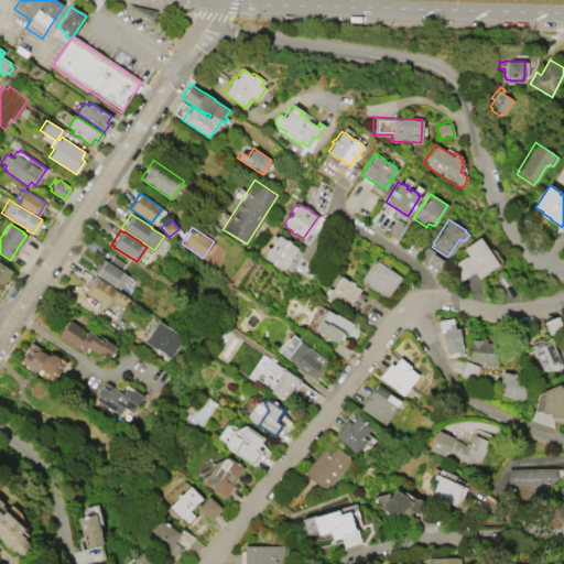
[(297,248),(283,270),(275,264),(274,266),(270,263),(271,262),(263,257),(266,255),(263,253),(268,247),(269,248),(272,243),(271,242),(274,236),(277,237),(278,235),(285,240),(286,238),(291,241),(290,242),(297,248)]
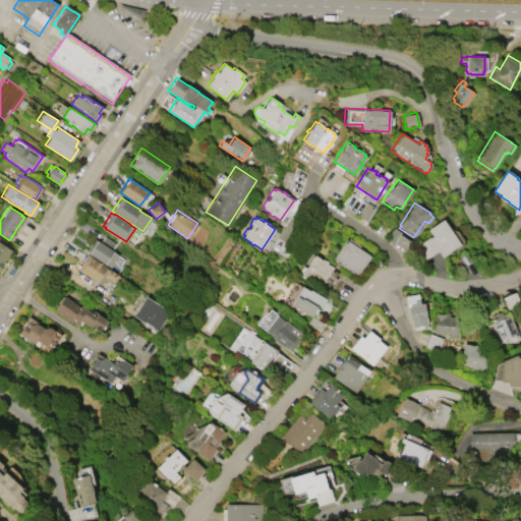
[(443,219),(460,244),(442,256),(438,250),(425,258),(416,245),(429,236),(430,237),(431,235),(427,229),(443,219)]
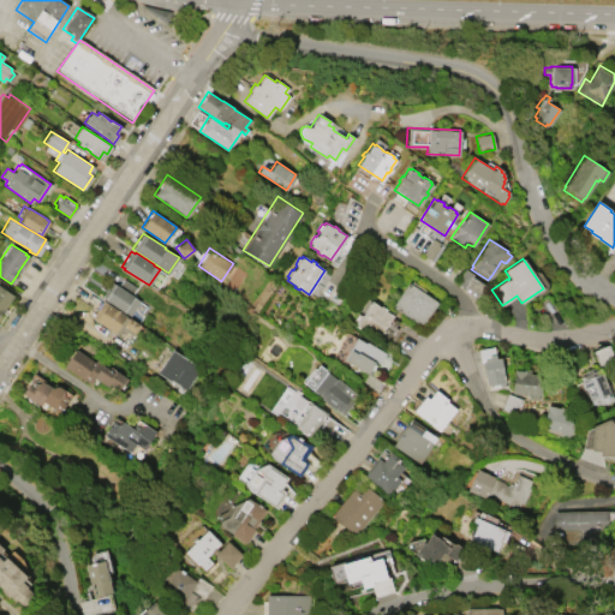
[(454,281),(464,268),(472,274),(463,287),(454,281)]
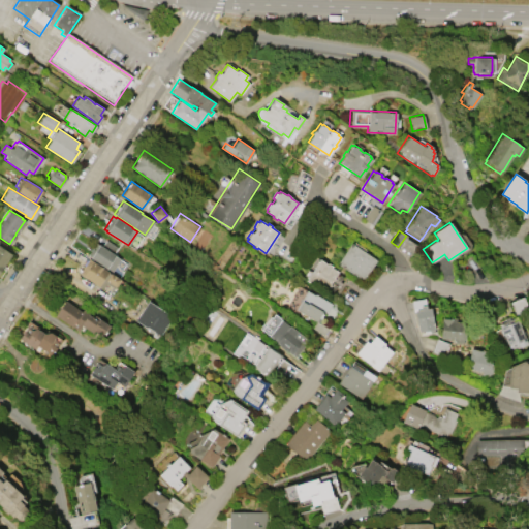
[(98,244),(101,245),(105,239),(117,246),(113,253),(115,254),(115,255),(120,258),(111,272),(90,257),(90,256),(87,255),(95,243),(98,245),(98,244)]
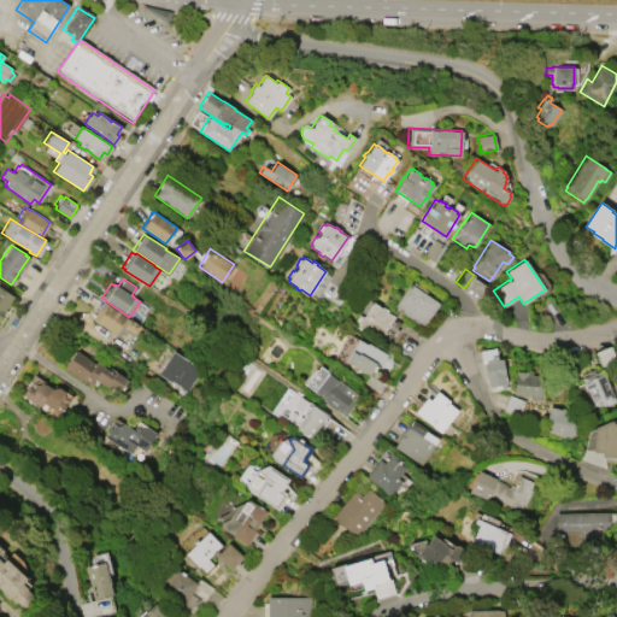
[(393,307),(409,283),(439,303),(423,328),(393,307)]
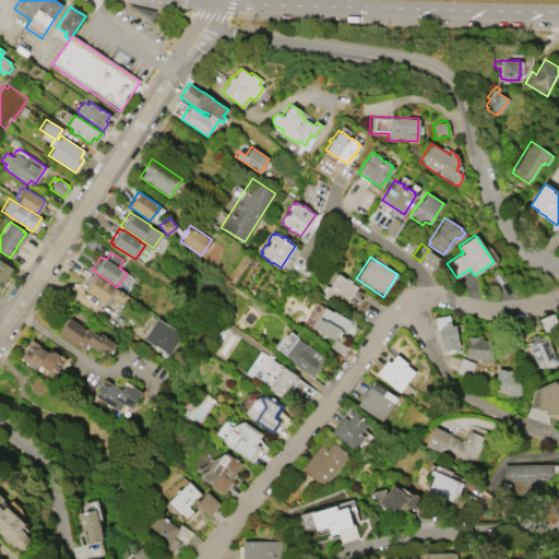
[(0,260),(11,268),(2,282),(2,283),(0,286),(0,260)]
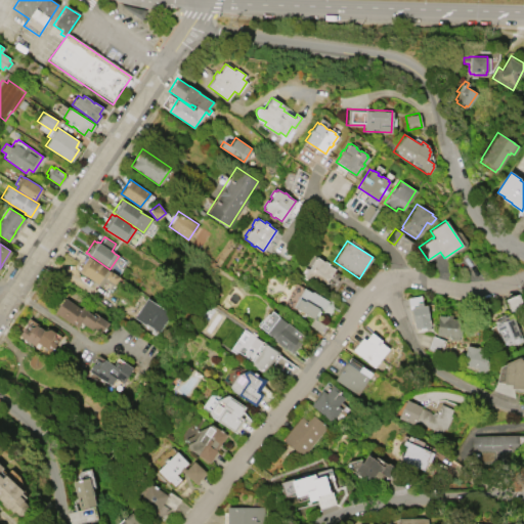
[(107,268),(106,269),(108,270),(110,269),(119,276),(113,286),(104,279),(100,286),(97,282),(96,284),(81,273),(81,272),(78,270),(87,256),(91,258),(107,268)]
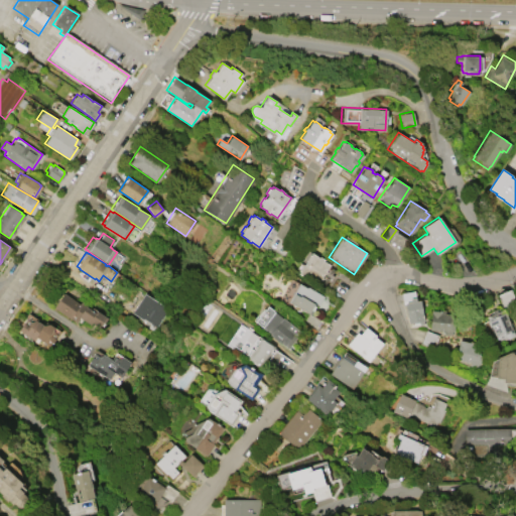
[(330,264),(326,270),(327,271),(325,273),(324,273),(323,275),(325,276),(323,279),(320,278),(315,285),(297,273),(299,271),(298,270),(302,264),(303,264),(305,261),(304,260),(309,254),(309,255),(311,253),(318,257),(318,256),(324,259),(323,260),(330,264)]
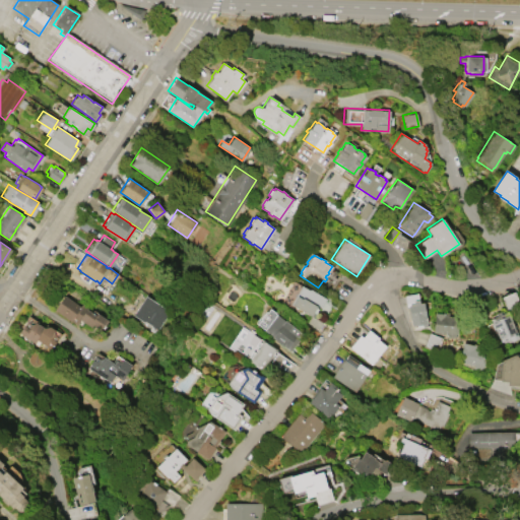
[(301,285),(309,289),(309,288),(324,297),(319,307),(318,307),(313,317),(322,322),(317,330),(306,323),(311,315),(291,305),(293,303),(291,302),(301,285)]
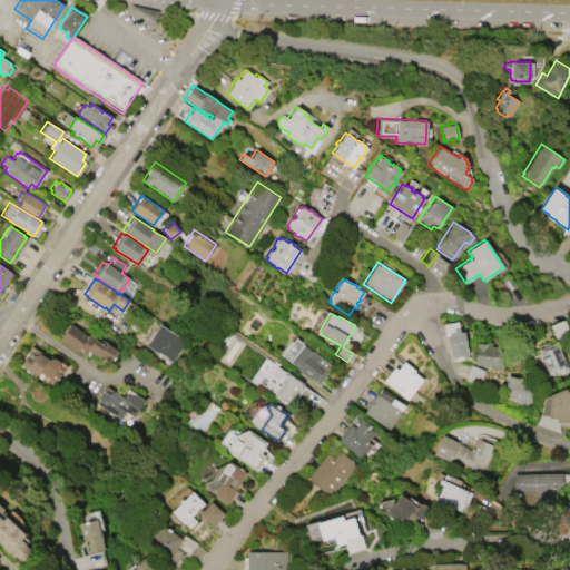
[(468,354),(467,354),(467,357),(462,359),(461,355),(450,356),(446,334),(452,333),(452,331),(444,333),(442,323),(457,321),(459,332),(463,331),(468,354)]
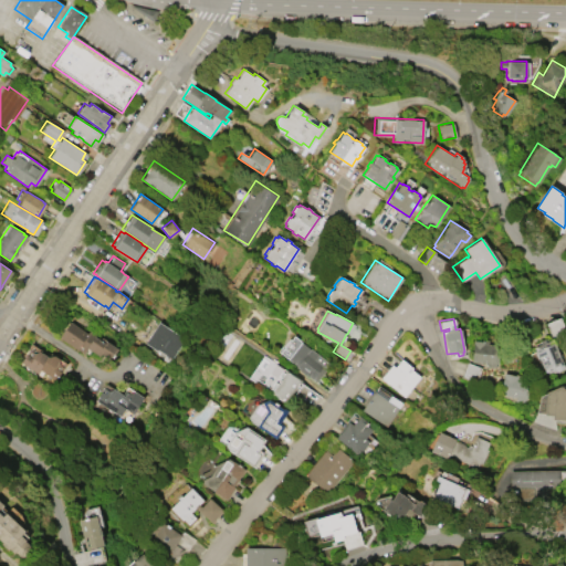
[(549,334),(563,331),(561,318),(546,322),(549,334)]
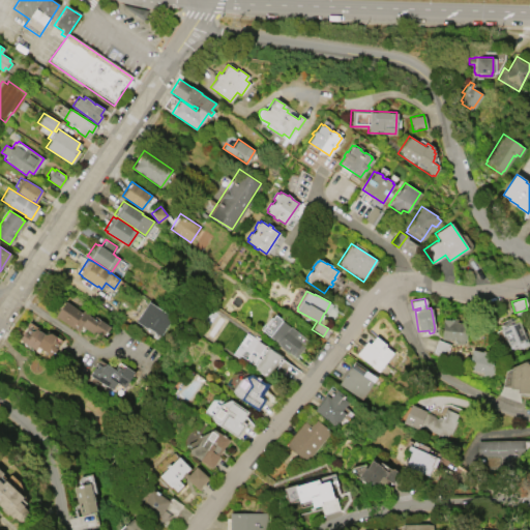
[(55,316),(65,300),(81,312),(83,308),(89,313),(88,315),(97,321),(98,319),(110,326),(102,336),(93,330),(91,332),(82,325),(78,330),(71,326),(71,327),(55,316)]
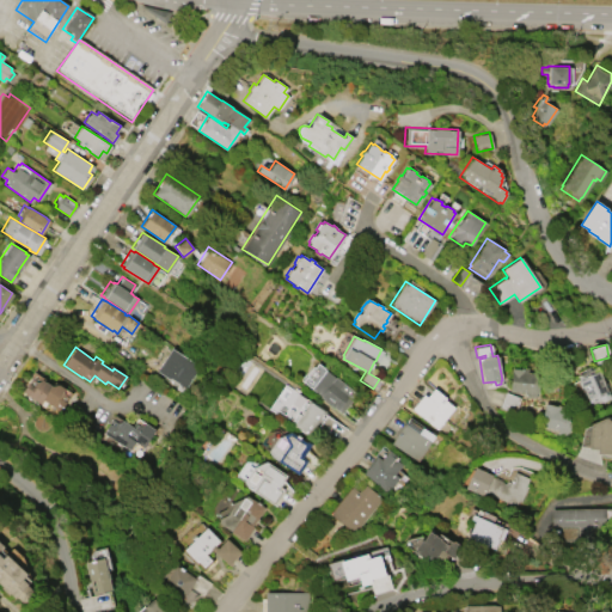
[(171,348),(199,366),(182,392),(175,387),(175,386),(163,379),(164,375),(155,371),(171,348)]
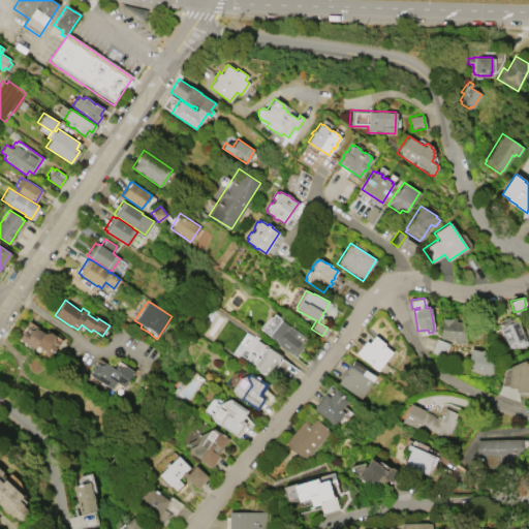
[(516,316),(527,343),(509,351),(506,343),(505,344),(503,338),(504,338),(502,335),(501,335),(499,330),(500,329),(498,323),(504,320),(503,318),(507,316),(509,319),(516,316)]
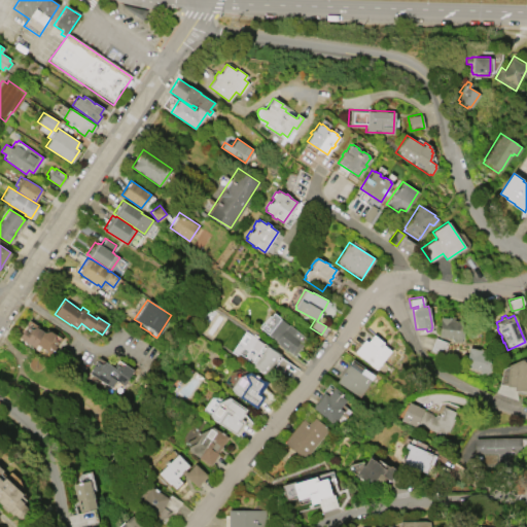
[(462,338),(461,338),(461,342),(452,341),(453,338),(438,337),(440,316),(449,317),(449,316),(454,316),(454,320),(463,321),(462,338)]
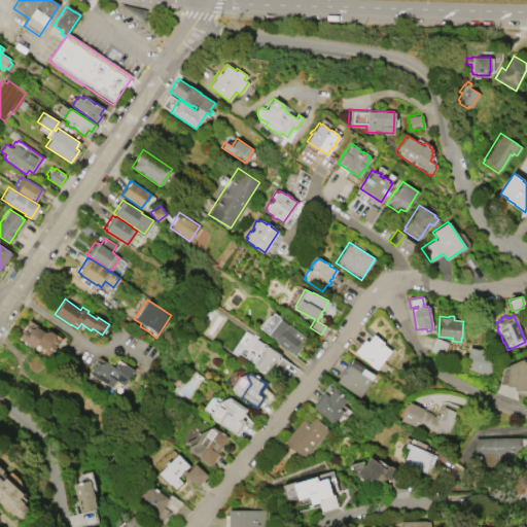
[(307,339),(293,355),(286,349),(285,350),(277,344),(278,343),(275,341),(267,334),(280,318),(288,324),(307,339)]
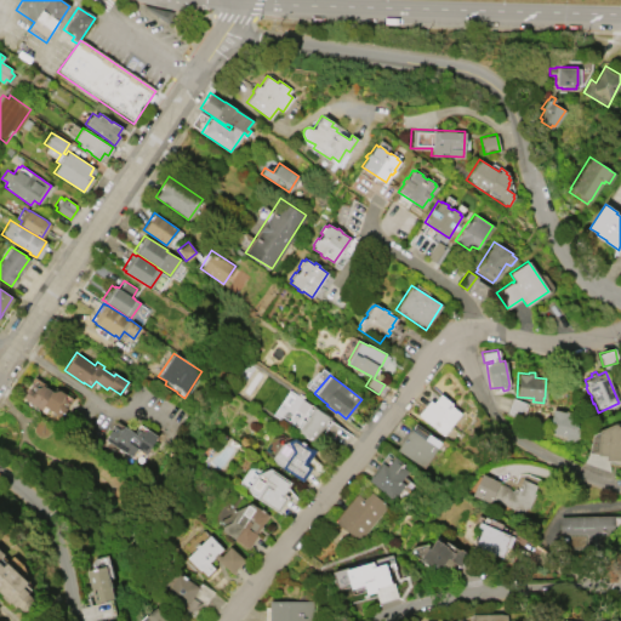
[(22,397),(30,383),(36,387),(39,386),(41,383),(52,391),(58,389),(64,393),(63,396),(64,399),(69,403),(60,416),(43,404),(40,409),(22,397)]
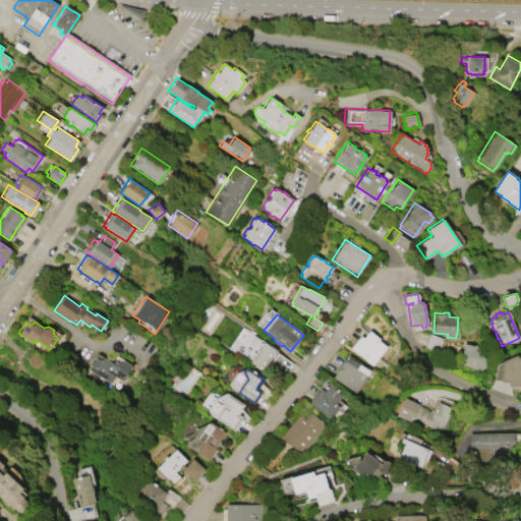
[(371,364),(349,348),(359,335),(362,337),(368,330),(379,338),(378,340),(386,346),(371,364)]
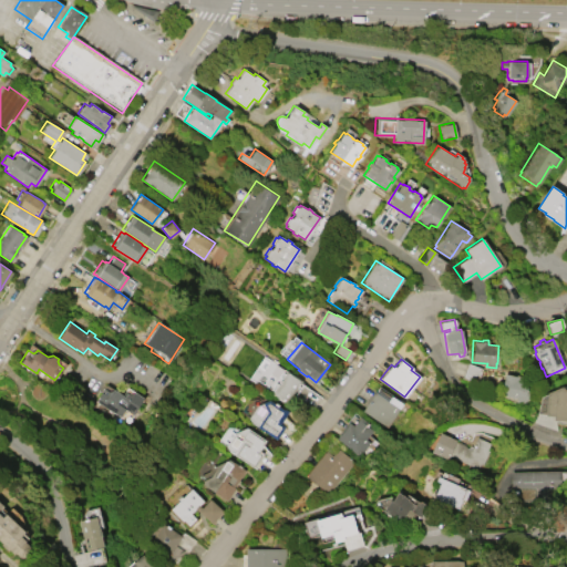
[(463,377),(476,382),(482,368),(467,363),(463,377)]
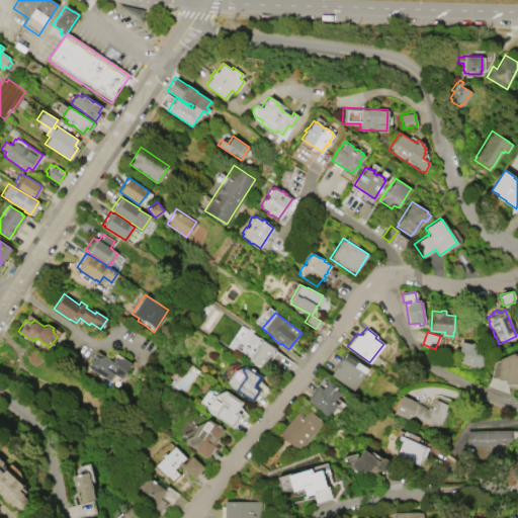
[(247,359),(255,349),(253,348),(255,346),(256,347),(260,341),(259,340),(261,337),(275,347),(260,368),(247,359)]
